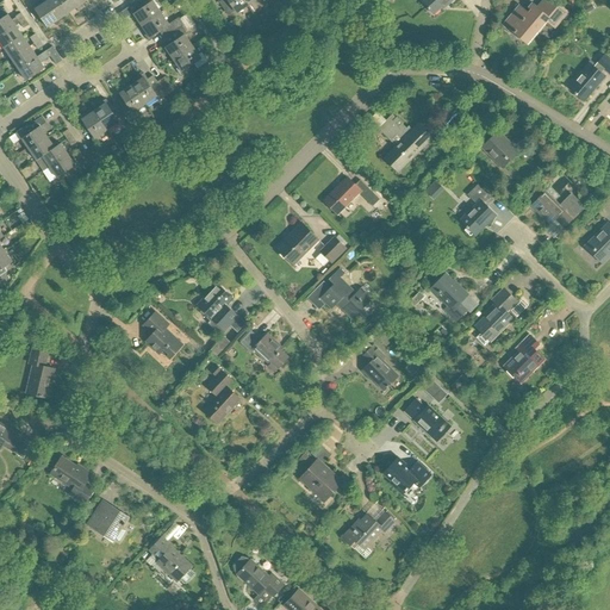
[(61,24),(44,0),(38,0),(37,1),(41,6),(35,10),(31,12),(35,18),(38,16),(47,27),(55,23),(57,27),(61,24)]
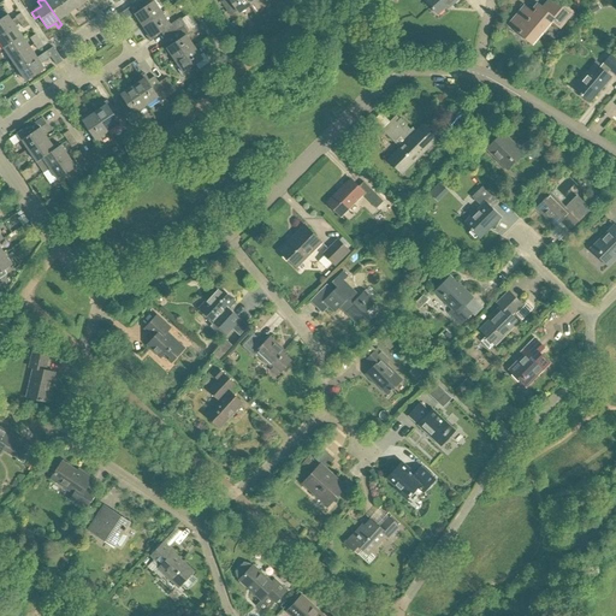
[(45,0),(61,24),(65,23),(61,18),(70,13),(60,0),(45,0)]
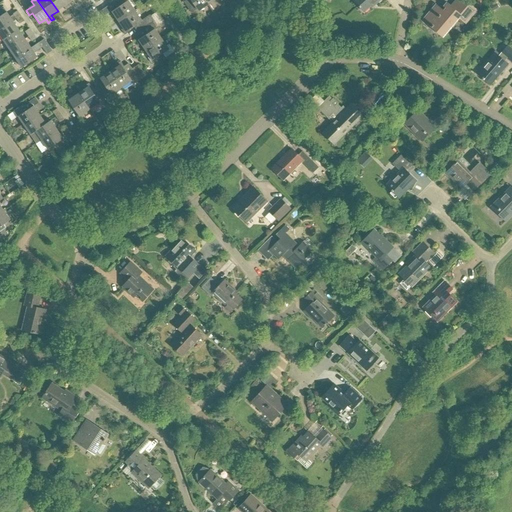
[(50,0),(58,11),(64,7),(66,10),(69,8),(63,0),(50,0)]
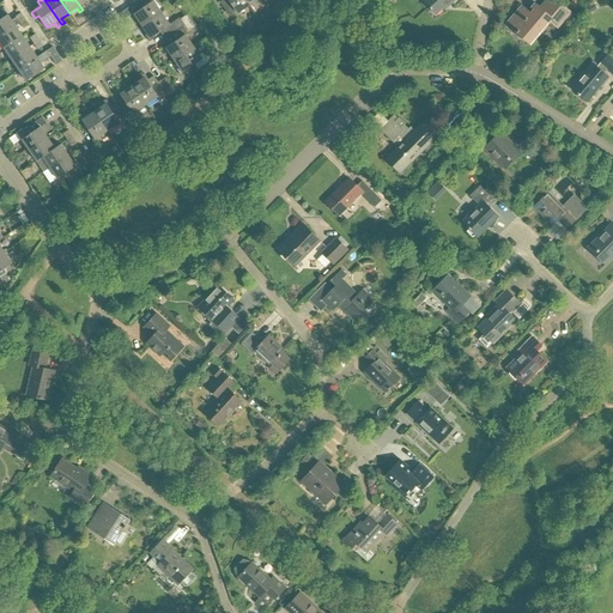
[(76,0),(83,10),(86,8),(83,4),(87,0),(76,0)]
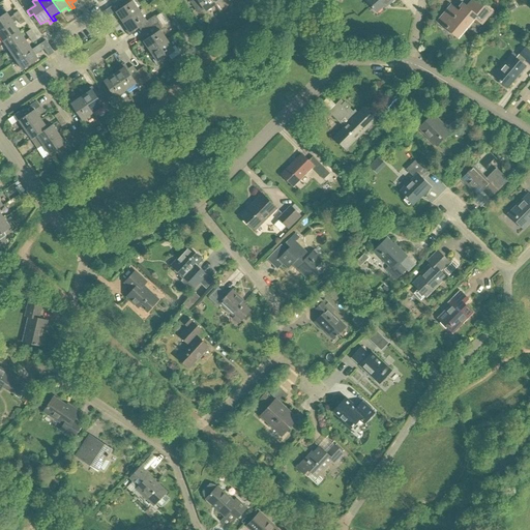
[(118,17),(123,23),(140,11),(133,1),(134,0),(120,0),(115,4),(118,9),(113,12),(116,18),(118,17)]
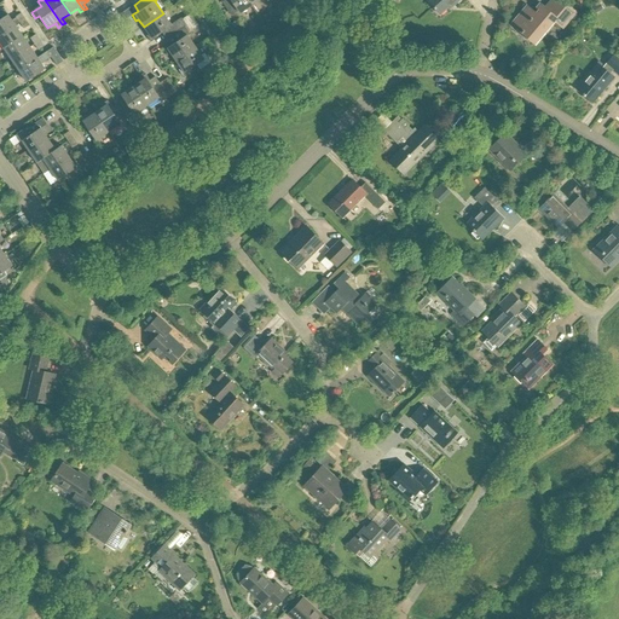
[(253,5),(248,0),(226,0),(223,4),(231,16),(238,11),(241,13),(253,5)]
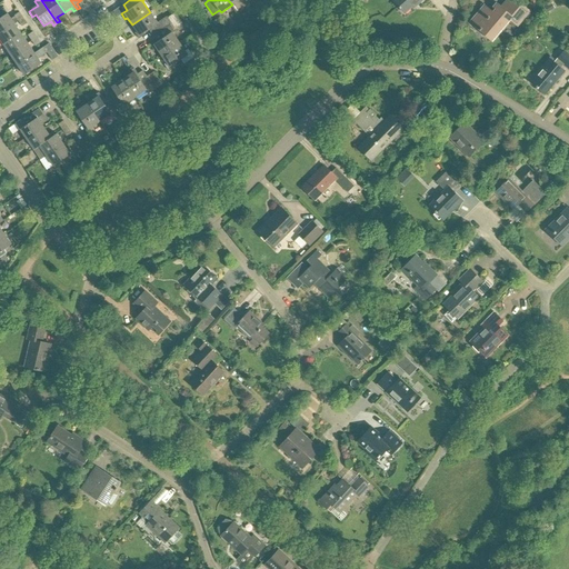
[(393,0),(392,1),(405,13),(416,5),(417,6),(422,0),(393,0)]
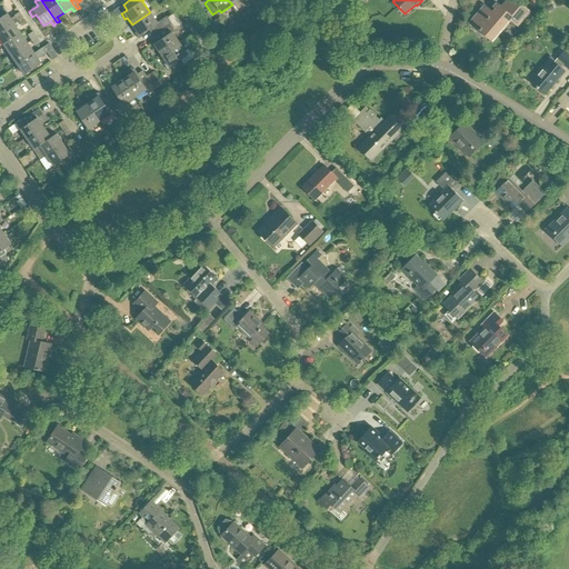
[(478,30),(491,41),(510,20),(517,26),(528,12),(513,0),(508,0),(501,9),(496,5),(490,11),(485,6),(472,20),(481,27),(478,30)]
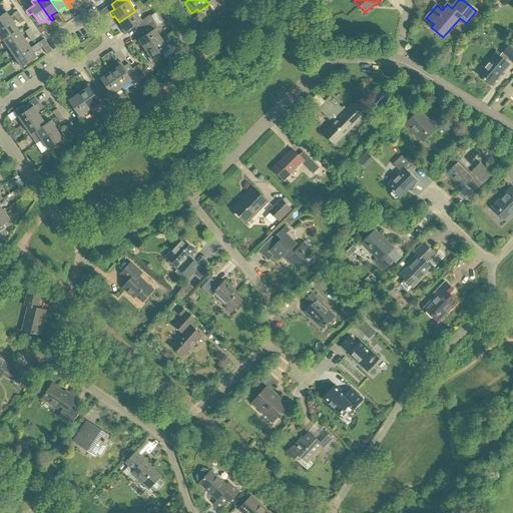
[(0,16),(0,30),(13,22),(13,21),(16,19),(21,16),(17,11),(13,14),(13,15),(10,17),(3,8),(0,10),(3,15),(0,16)]
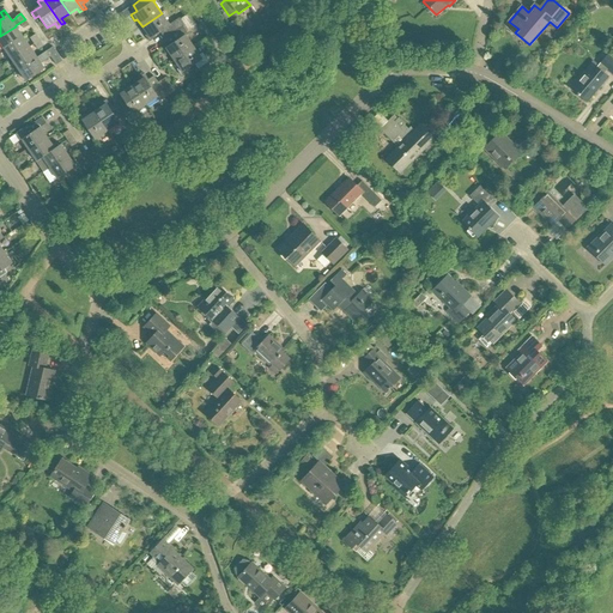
[(159,31),(165,40),(184,26),(180,18),(170,25),(162,13),(143,26),(147,34),(145,36),(150,42),(156,37),(155,36),(159,31)]
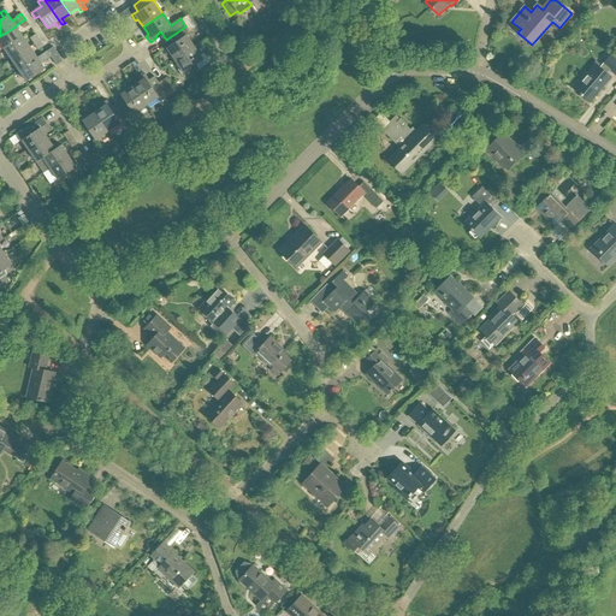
[(182,19),(187,27),(189,31),(197,27),(189,15),(182,19)]
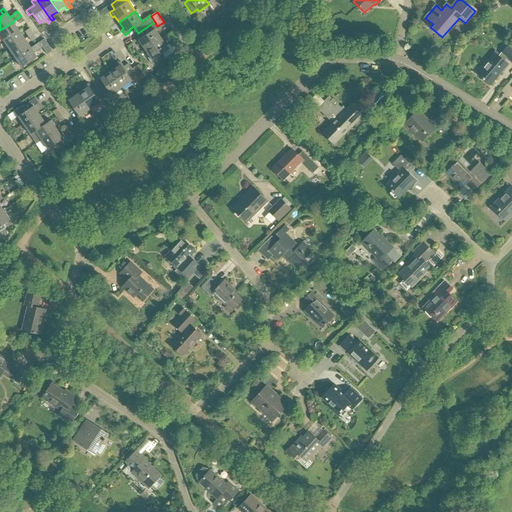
[(0,30),(0,36),(4,41),(19,31),(13,22),(0,30)]
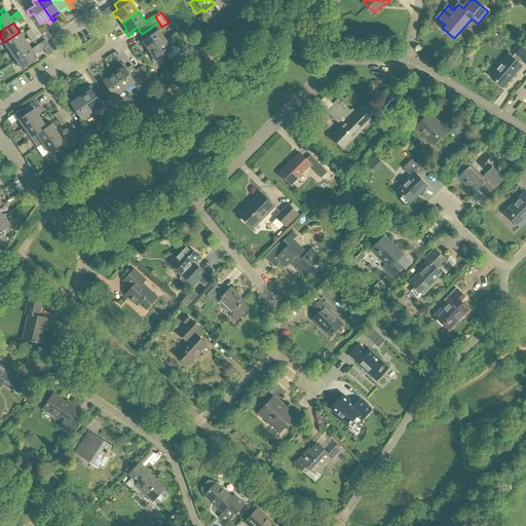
[(145,45),(150,52),(166,41),(159,31),(162,28),(158,23),(142,34),(145,38),(139,41),(143,47),(145,45)]
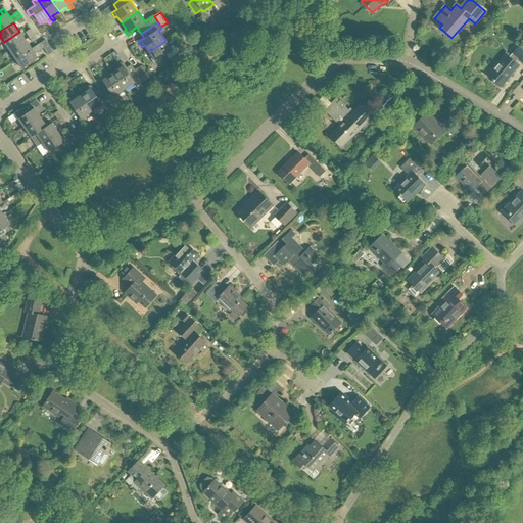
[(4,42),(10,51),(26,40),(19,32),(4,42)]
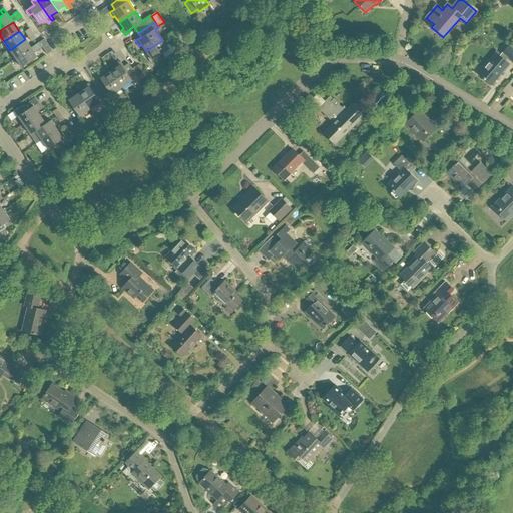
[(10,50),(16,59),(31,48),(25,39),(10,50)]
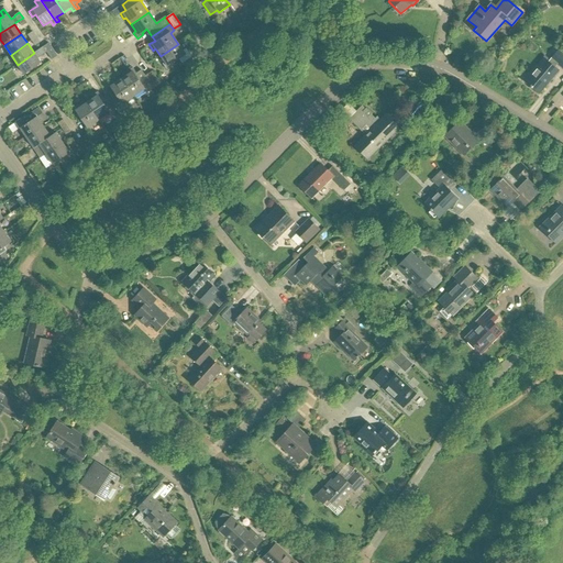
[(34,53),(18,65),(24,75),(41,63),(37,58),(46,53),(52,59),(57,56),(48,43),(34,53)]
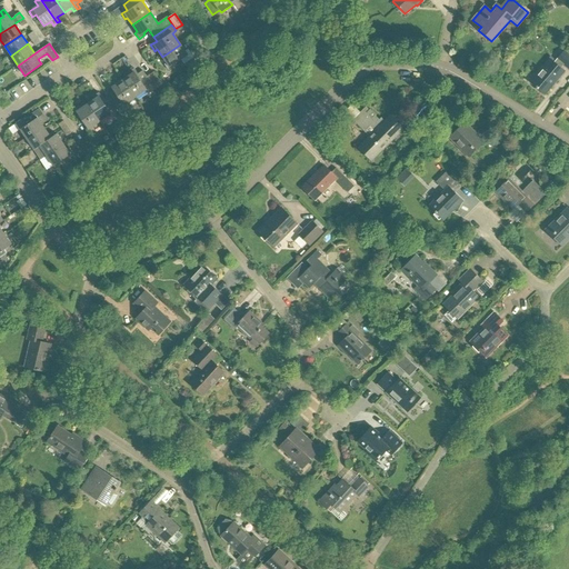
[(180,45),(162,57),(167,63),(165,65),(168,70),(175,67),(173,65),(181,59),(185,65),(193,58),(188,50),(185,51),(180,45)]
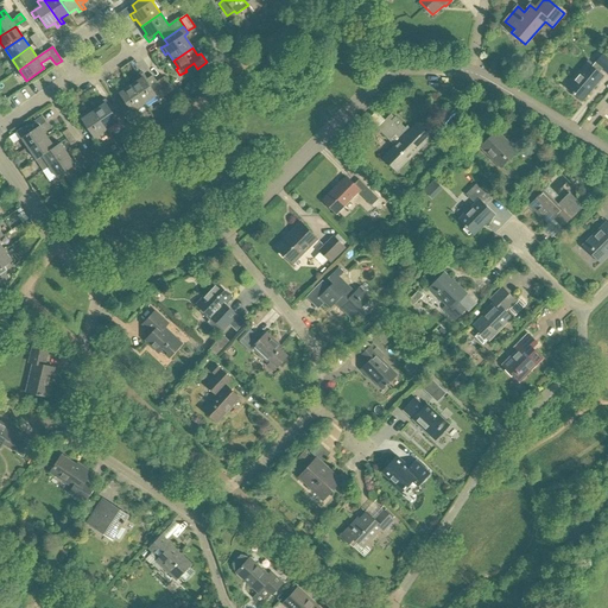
[(567,88),(582,101),(603,76),(599,73),(602,69),(607,74),(607,58),(603,55),(591,68),(588,64),(567,88)]
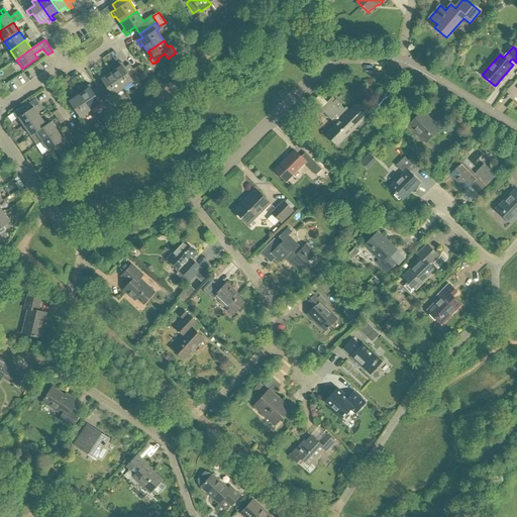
[(118,68),(111,73),(122,89),(132,83),(134,86),(141,81),(133,70),(130,65),(125,68),(121,63),(116,66),(118,68)]
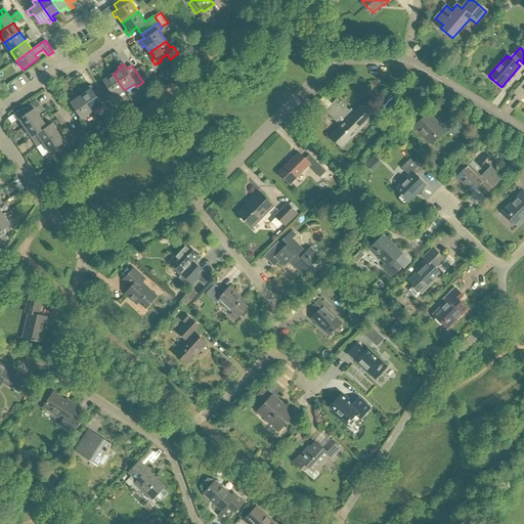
[(141,67),(135,71),(143,82),(149,78),(141,67)]
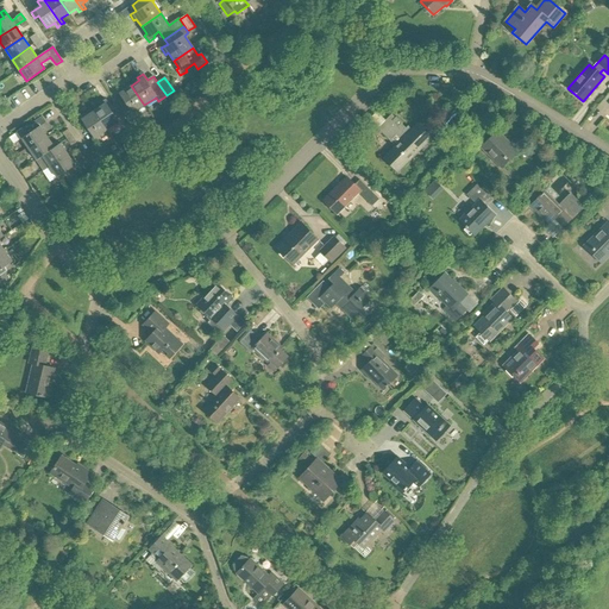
[(7,96),(13,94),(7,81),(1,85),(7,96)]
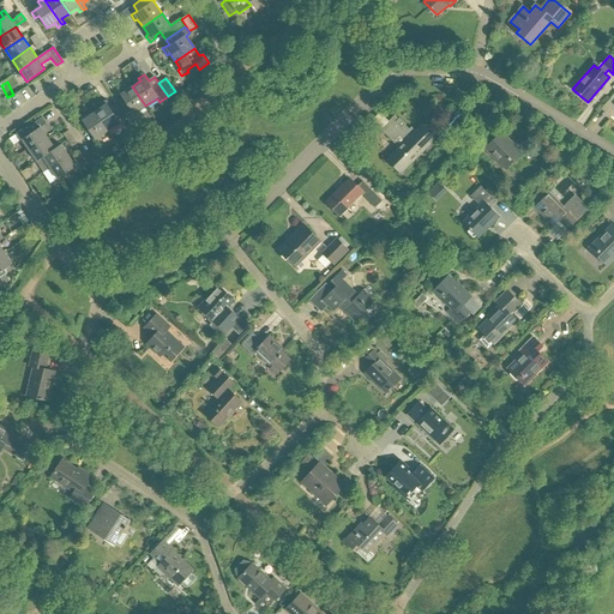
[(121,100),(116,102),(128,121),(131,120),(132,119),(131,112),(132,112),(133,114),(145,106),(132,86),(125,91),(124,89),(116,94),(121,100)]
